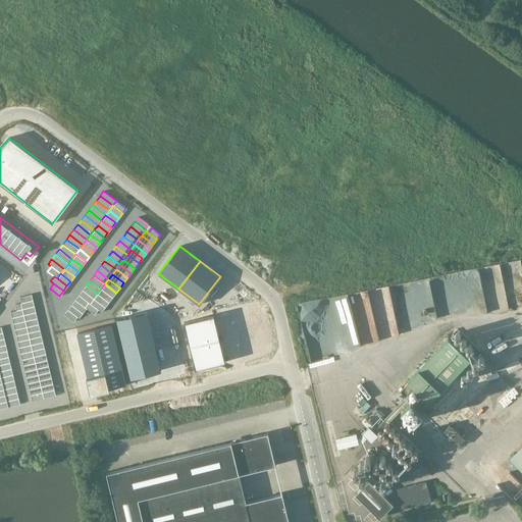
[(101,289),(112,298),(116,293),(105,283),(101,289)]
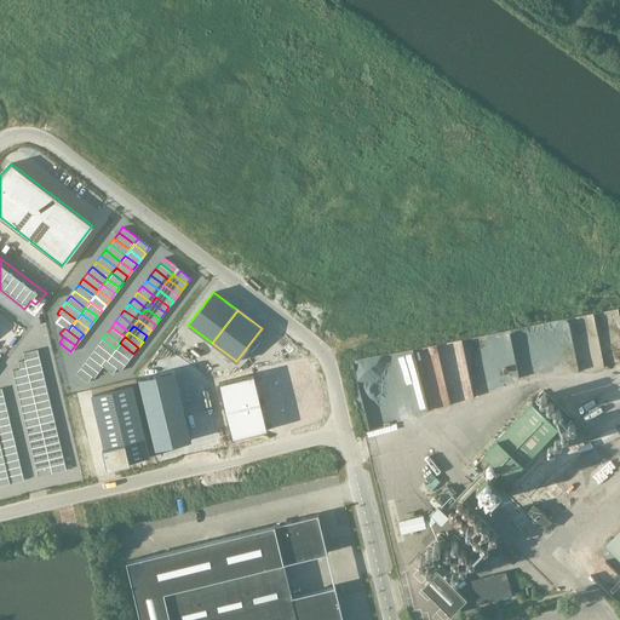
[(98,344),(112,355),(115,349),(102,338),(98,344)]
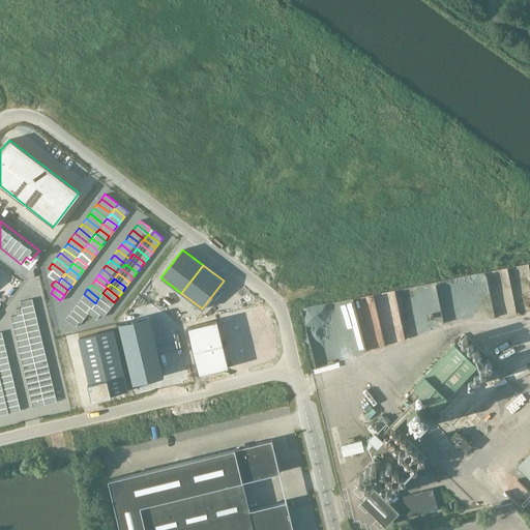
[(114,302),(102,293),(98,298),(111,306),(114,302)]
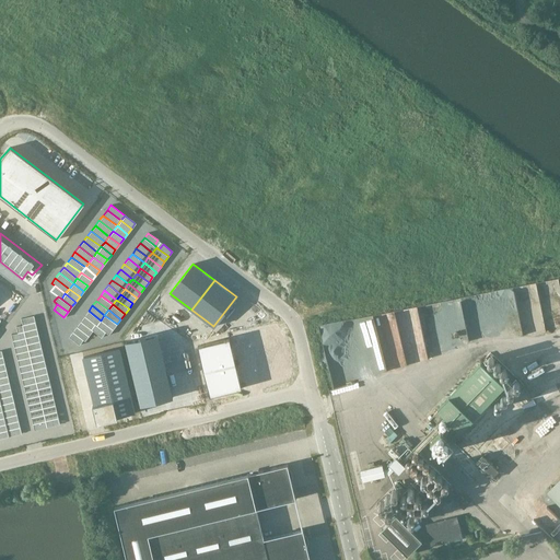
[(326,336),(335,384),(388,374),(387,368),(419,362),(416,347),(428,345),(429,349),(471,340),(466,313),(454,315),(453,310),(377,324),(377,326),(326,336)]
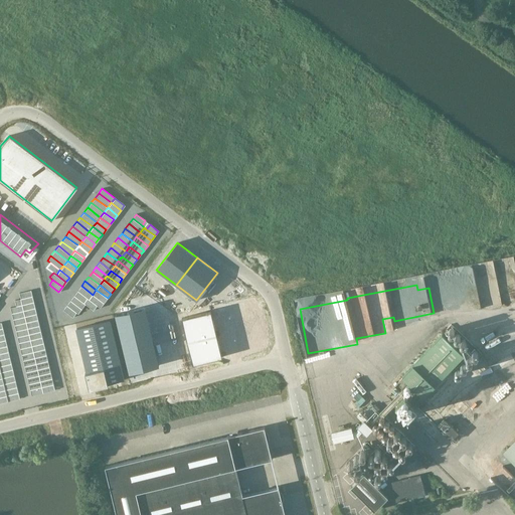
[(77,291),(88,298),(89,299),(93,295),(81,286),(77,291)]
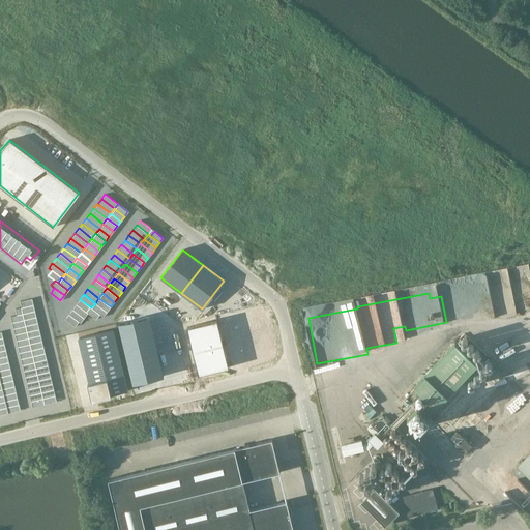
[(111,306),(98,298),(95,303),(107,312),(111,306)]
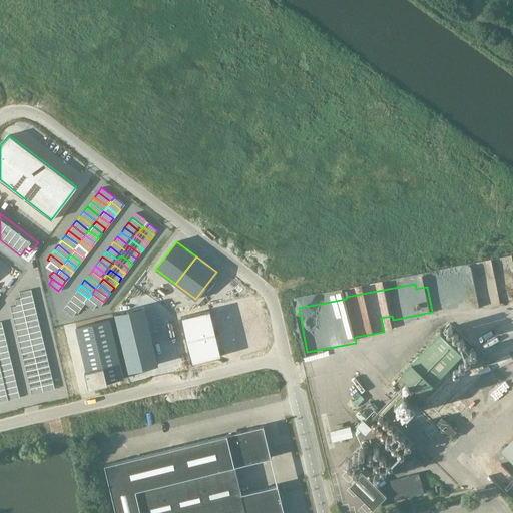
[(20,298),(32,295),(30,290),(19,292),(20,298)]
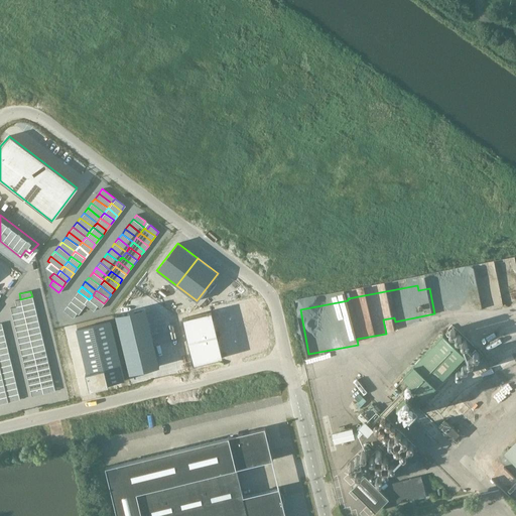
[(88,298),(78,291),(74,296),(84,303),(88,298)]
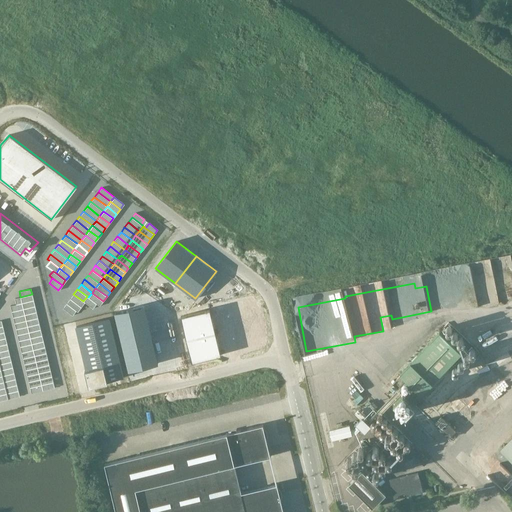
[(99,306),(103,301),(92,293),(88,297),(96,304),(99,306)]
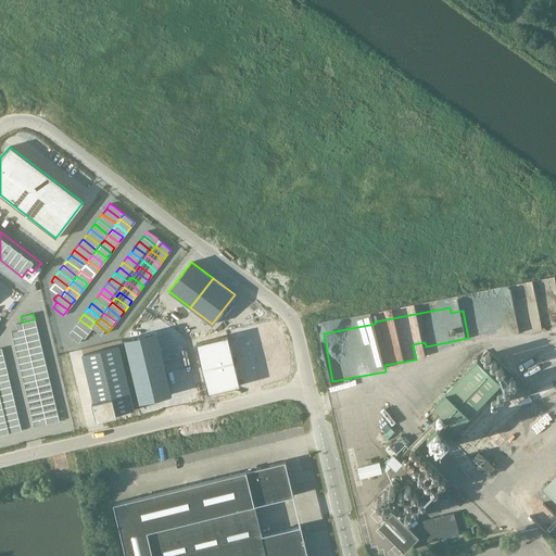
[(22,323),(24,329),(36,326),(35,319),(22,323)]
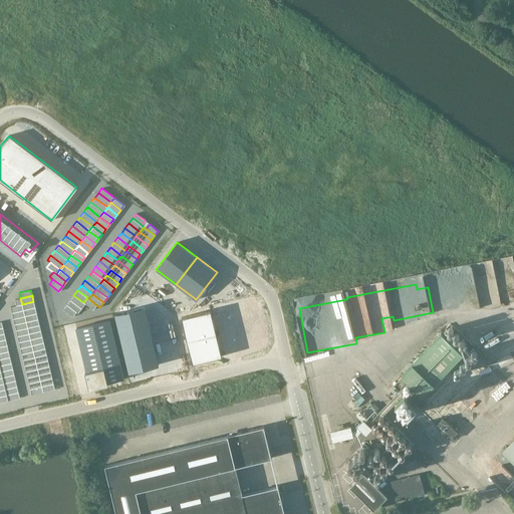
[(73,295),(70,300),(81,308),(85,303),(83,302),(73,295)]
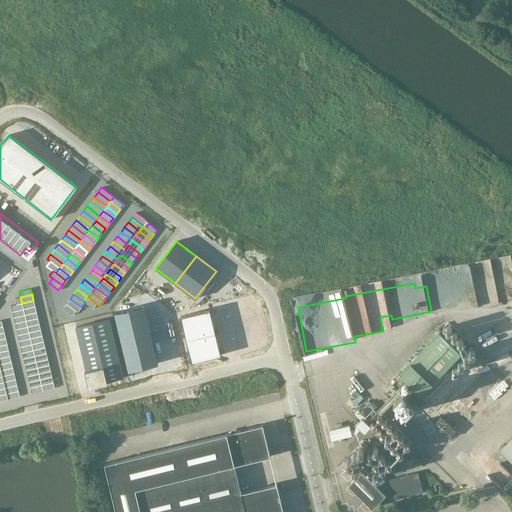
[(96,304),(88,297),(87,296),(83,301),(85,302),(93,308),(96,304)]
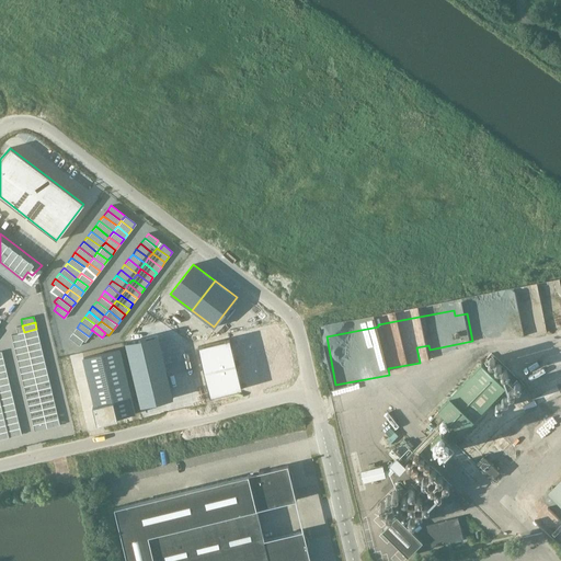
[(84,342),(89,336),(77,328),(72,332),(83,341),(84,342)]
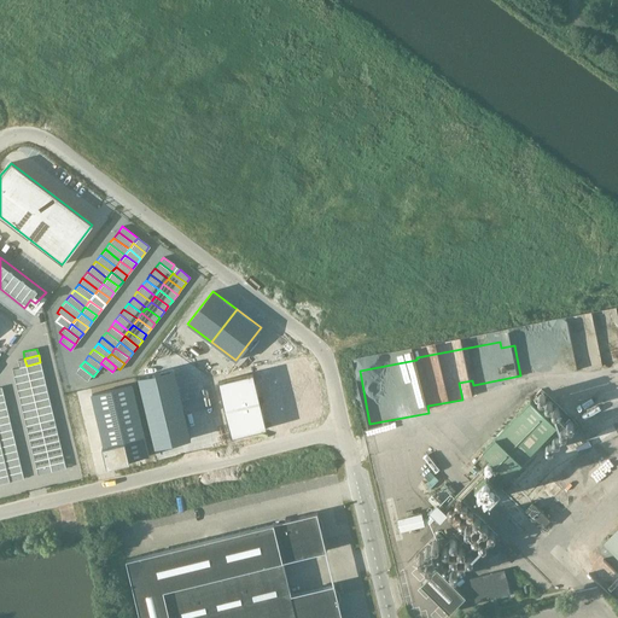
[(28,373),(42,369),(40,362),(27,366),(28,373)]
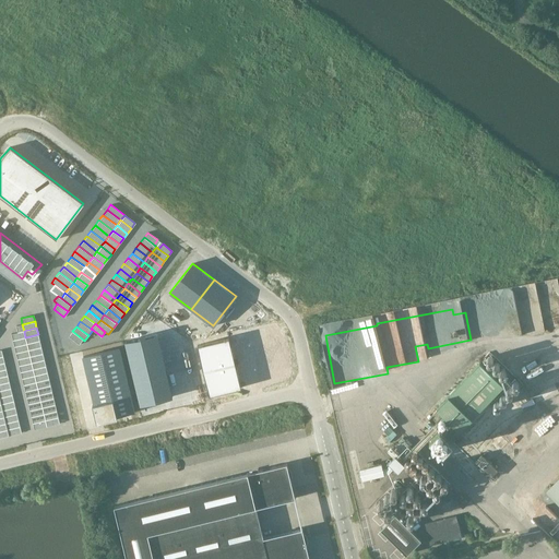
[(11,334),(12,341),(25,337),(24,331),(18,332),(11,334)]
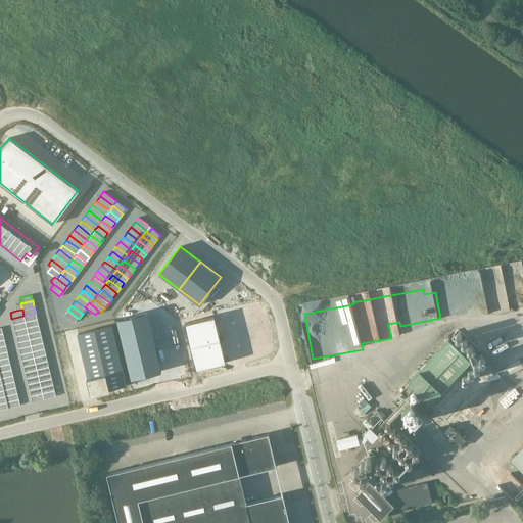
[(64,315),(74,322),(78,318),(67,310),(64,315)]
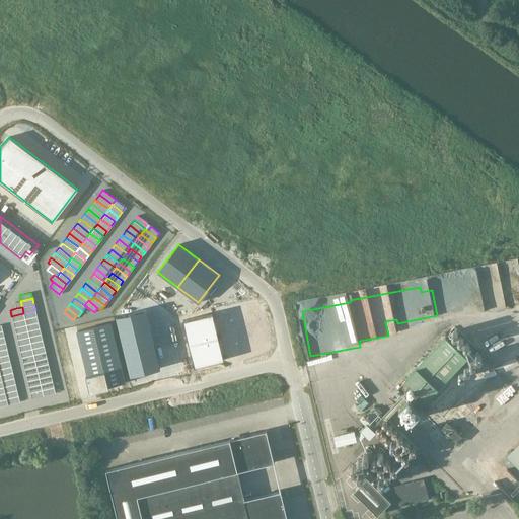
[(23,313),(24,319),(36,316),(35,310),(23,313)]
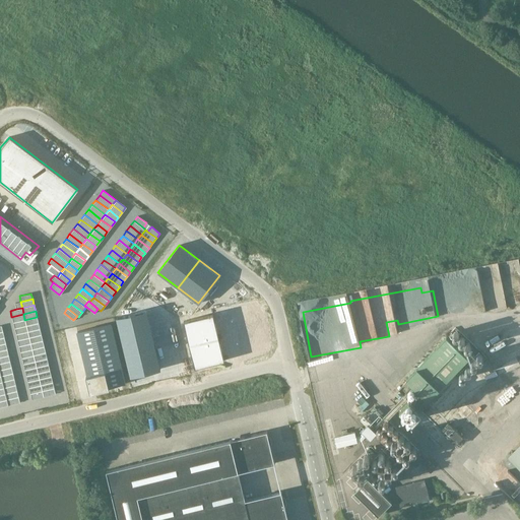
[(24,320),(23,314),(11,317),(13,323),(24,320)]
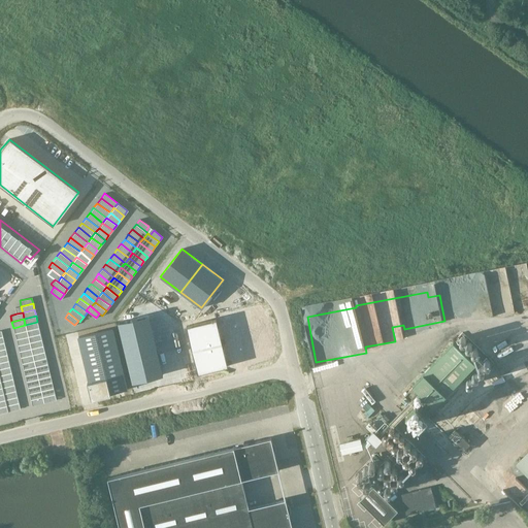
[(186,326),(192,350),(222,342),(216,319),(186,326)]
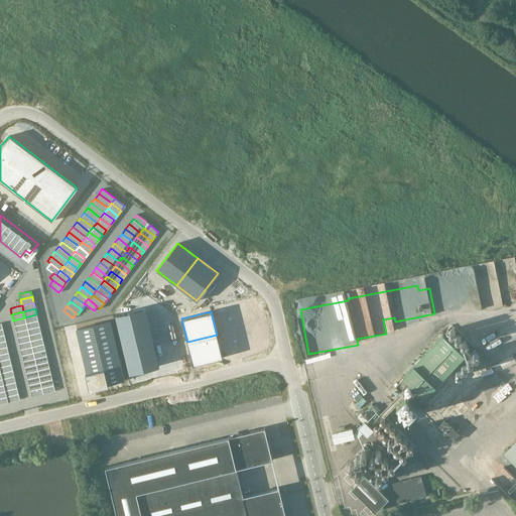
[(37,320),(36,314),(24,317),(26,324),(37,320)]
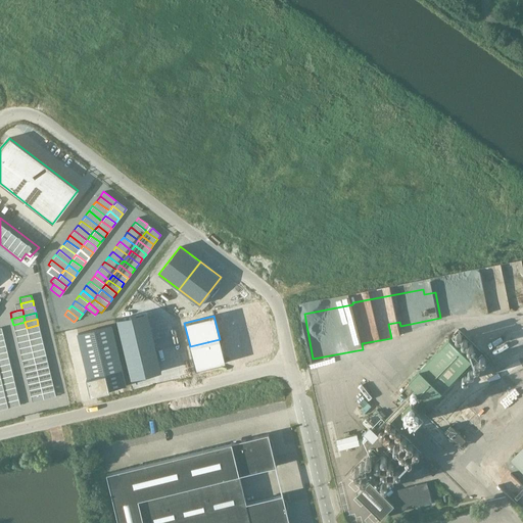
[(14,330),(27,328),(25,322),(13,325),(14,330)]
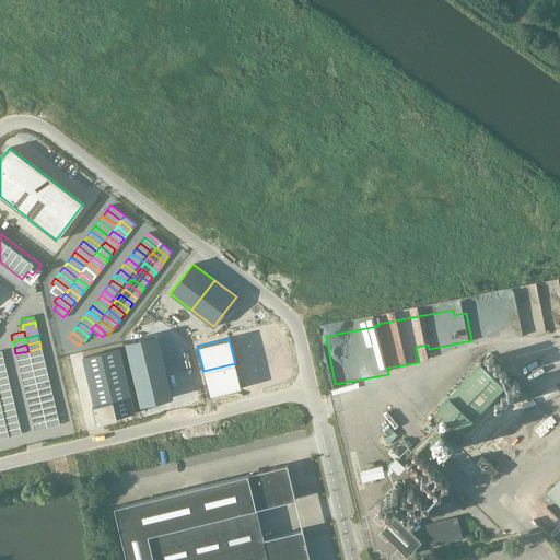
[(43,354),(41,348),(28,351),(30,357),(43,354)]
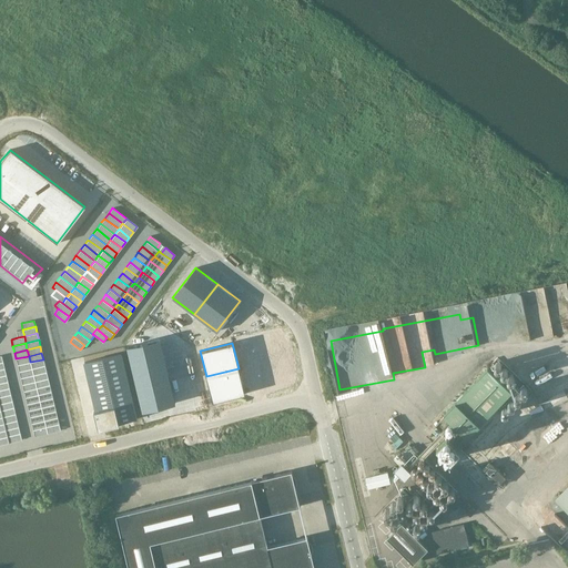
[(84,362),(95,409),(93,411),(98,428),(119,424),(118,422),(137,418),(121,353),(84,362)]
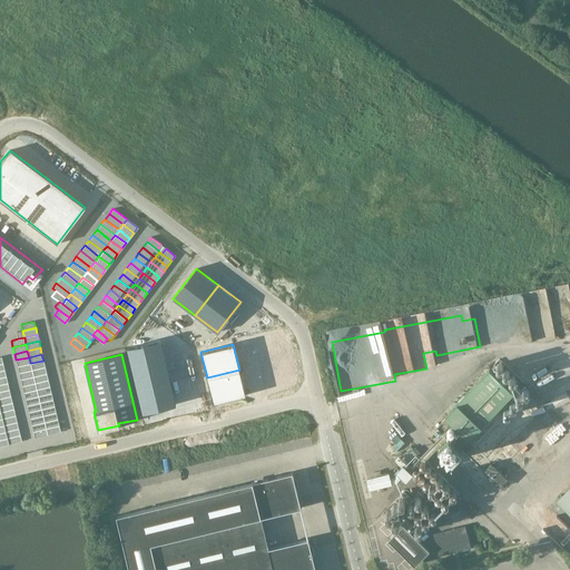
[(29,357),(16,360),(17,366),(30,363),(29,357)]
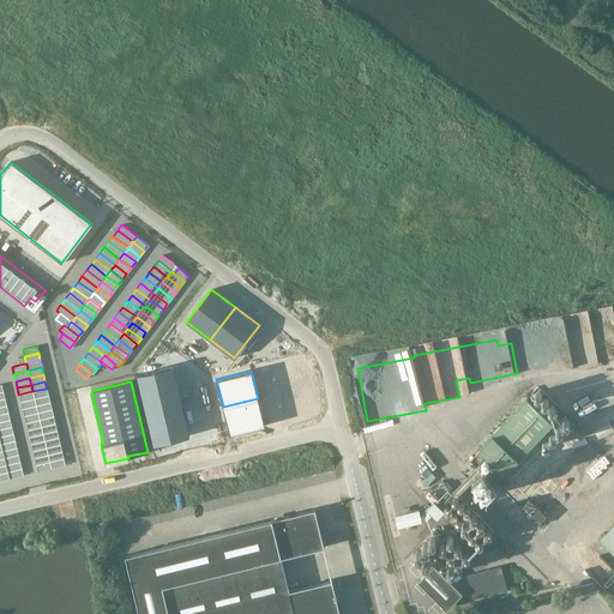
[(35,398),(48,395),(47,389),(32,391),(35,398)]
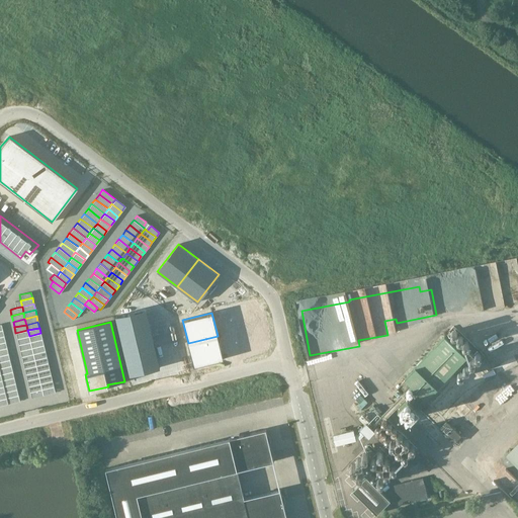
[(27,330),(15,333),(17,339),(29,336),(27,330)]
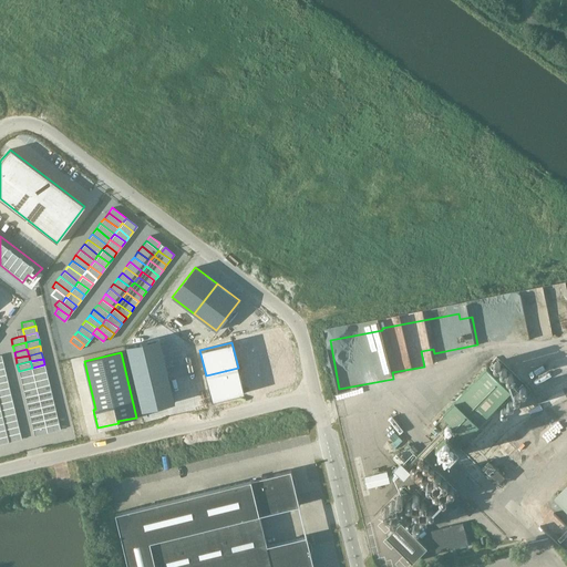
[(33,374),(47,371),(44,364),(32,368),(33,374)]
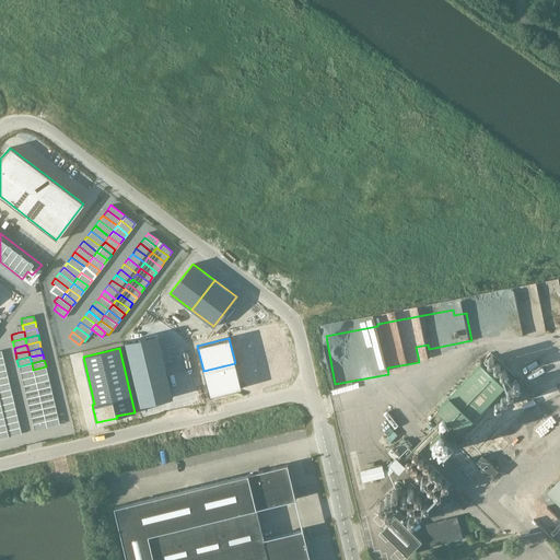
[(32,363),(19,366),(20,373),(33,370),(32,363)]
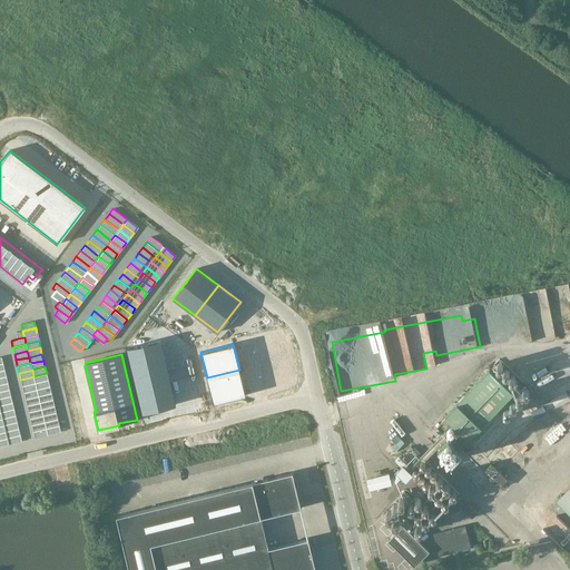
[(213,403),(245,395),(239,370),(207,377),(213,403)]
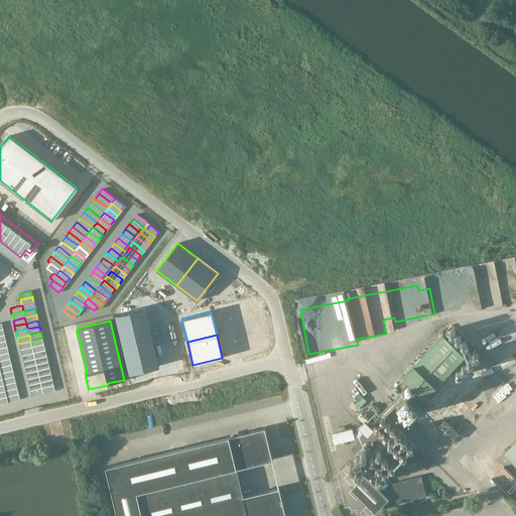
[(413,387),(396,405),(435,443),(469,409),(461,401),(463,398),(442,378),(445,375),(450,380),(455,376),(449,371),(465,356),(442,335),(401,376),(413,387)]
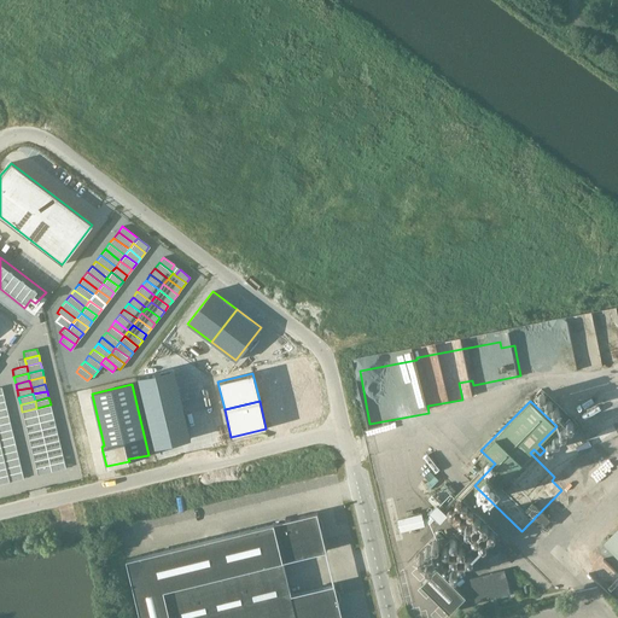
[(51,404),(36,408),(38,415),(52,412),(51,404)]
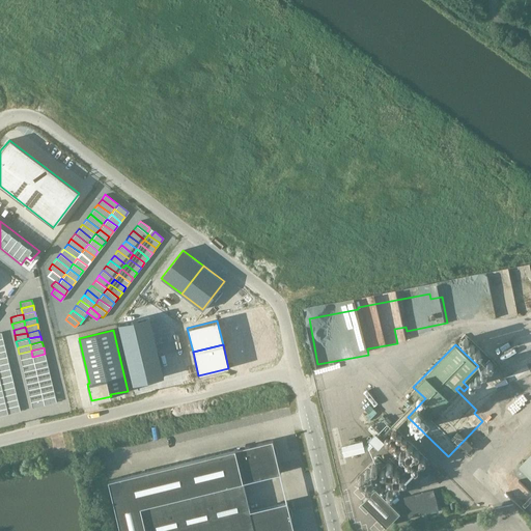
[(21,360),(32,357),(31,351),(19,354),(21,360)]
